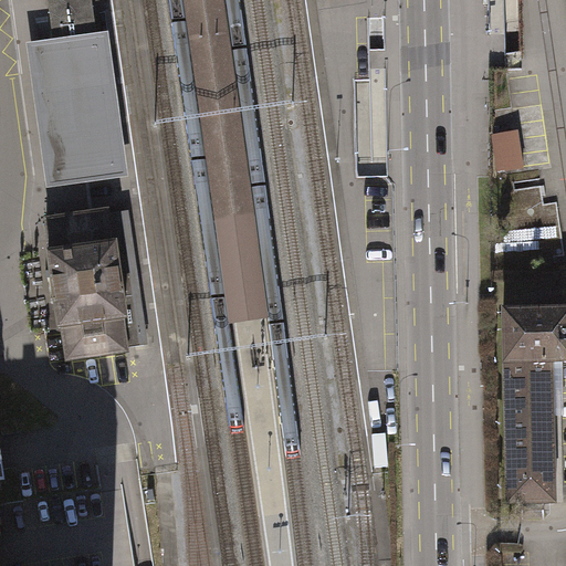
[(48,0),(55,50),(66,48),(97,43),(91,0),(48,0)]
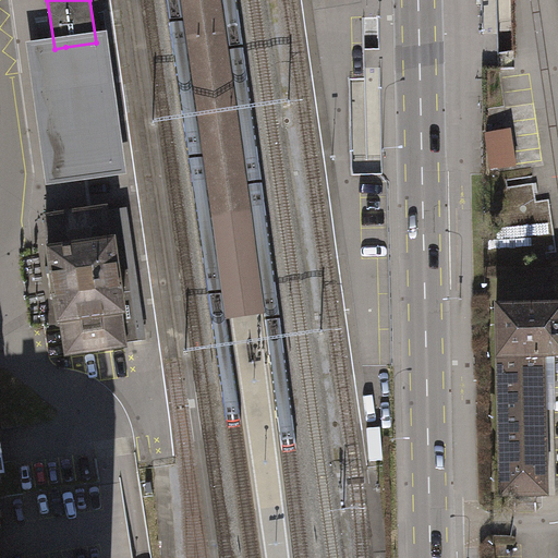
[(180,0),(226,320),(265,315),(220,0),(180,0)]
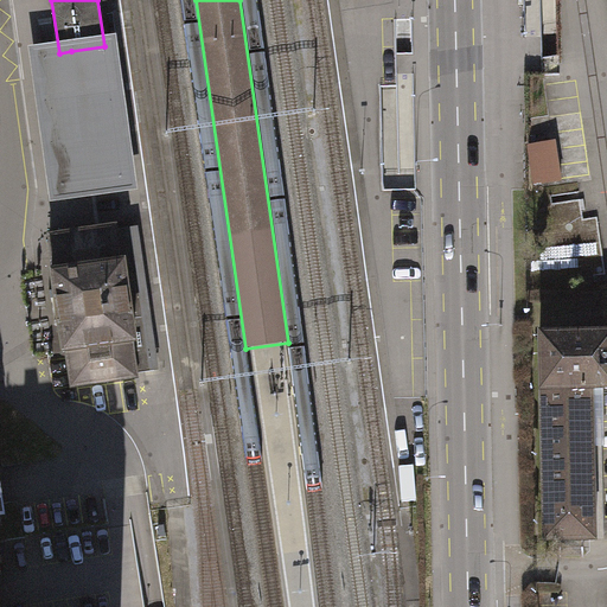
[(29,46),(50,203),(138,191),(116,34),(29,46)]
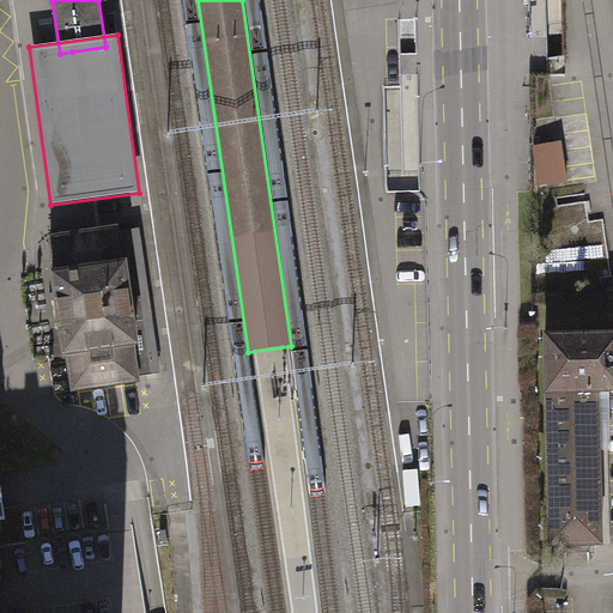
[(532,146),(538,188),(569,183),(562,141),(532,146)]
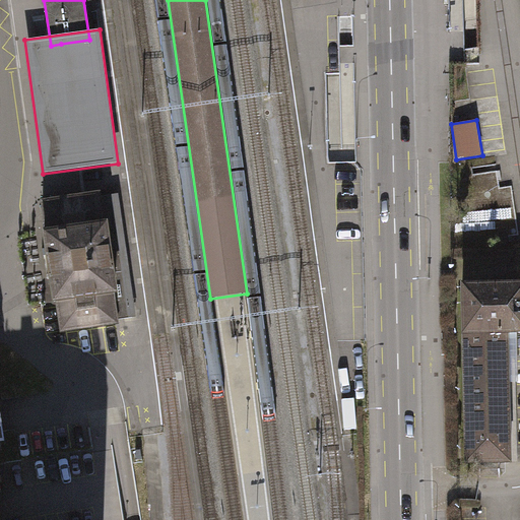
[(462,193),(470,242),(518,235),(511,185),(500,187),(497,171),(471,175),(473,191),(462,193)]
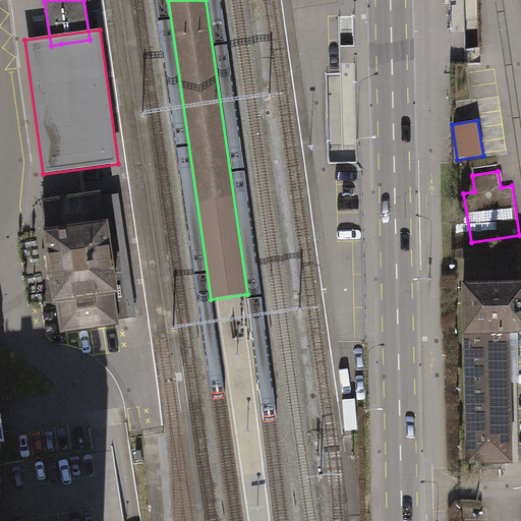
[(106,224),(104,224),(99,193),(43,201),(48,232),(45,233),(55,301),(57,300),(62,332),(117,324),(117,320),(133,317),(126,271),(113,273),(106,224)]
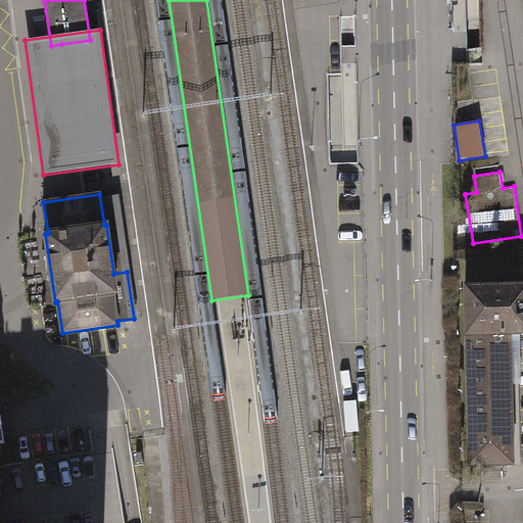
[(522,284),(465,286),(469,465),(512,464),(509,334),(522,333),(522,284)]
